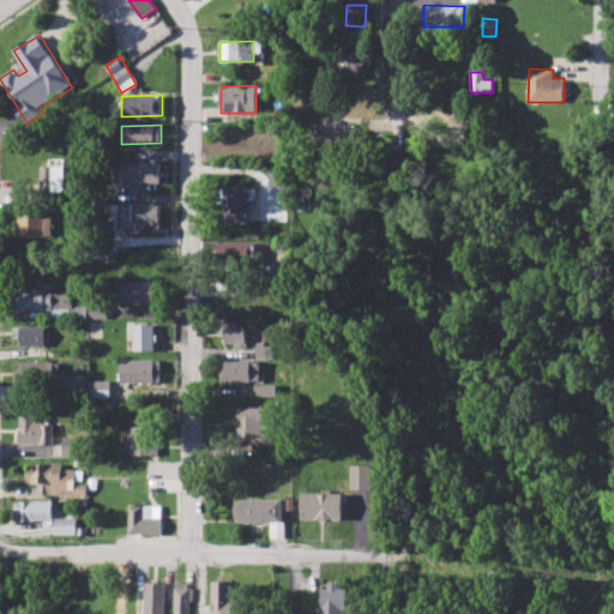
[(162,182),(162,162),(119,163),(119,174),(124,173),(124,184),(162,182)]
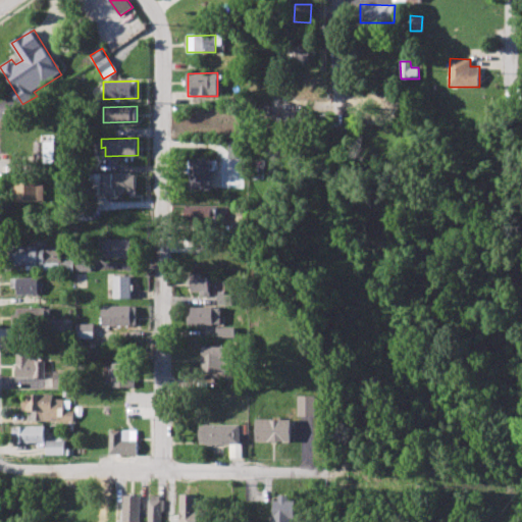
[(55,141),(40,141),(41,163),(55,163),(55,141)]
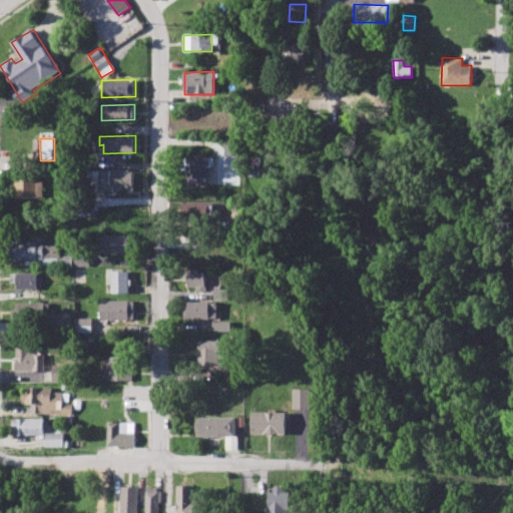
[(237,156),(237,139),(225,138),(225,155),(237,156)]
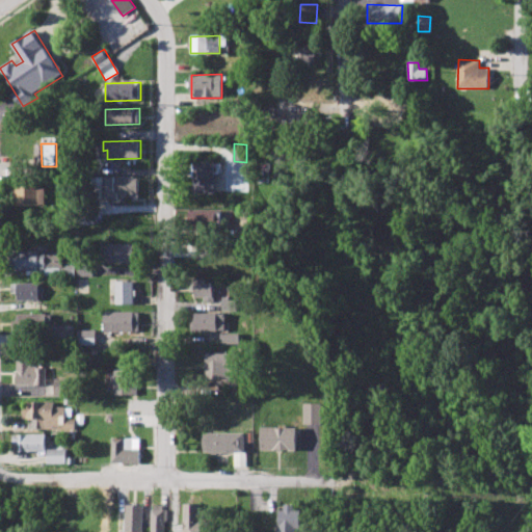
[(216,162),(194,162),(193,192),(216,193),(216,162)]
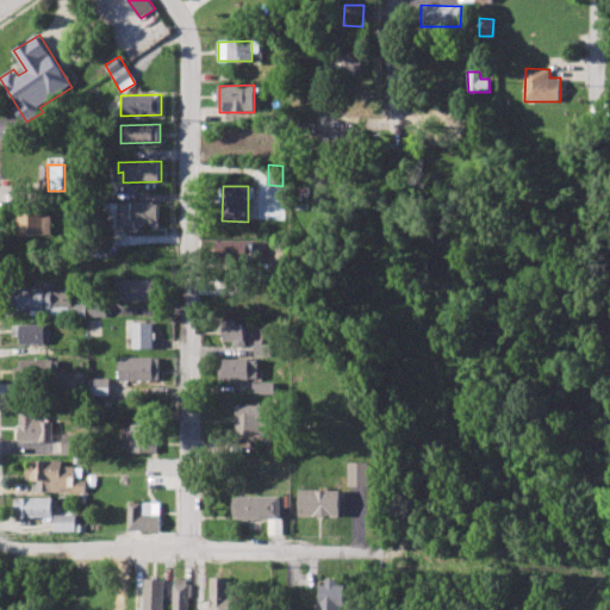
[(120,224),(160,224),(160,203),(120,203),(120,224)]
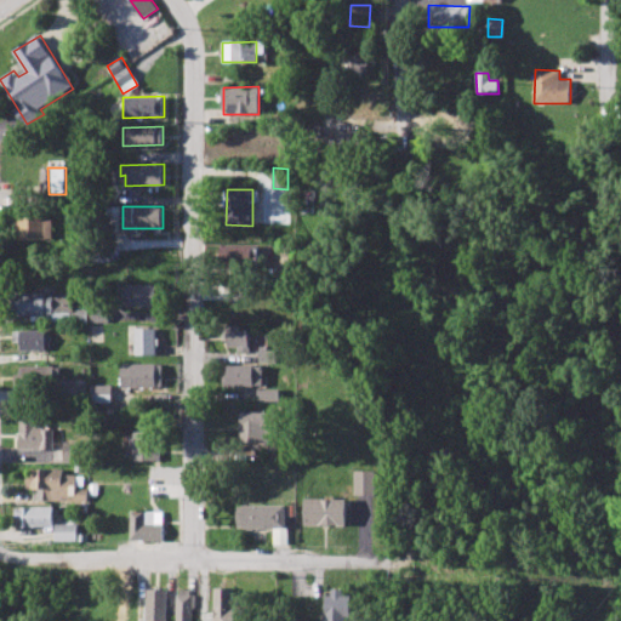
[(18,239),(53,239),(53,218),(18,217),(18,239)]
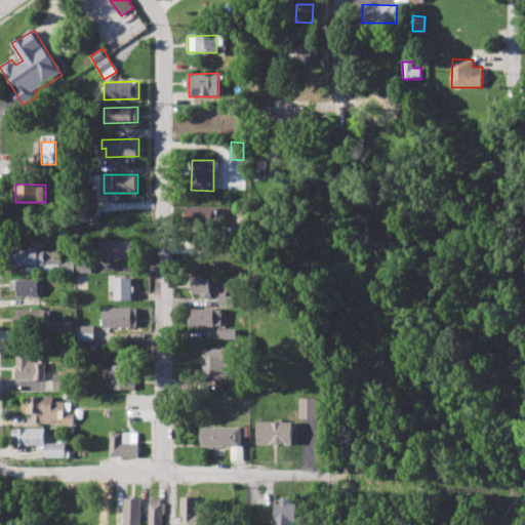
[(188,208),(188,223),(221,221),(221,206),(188,208)]
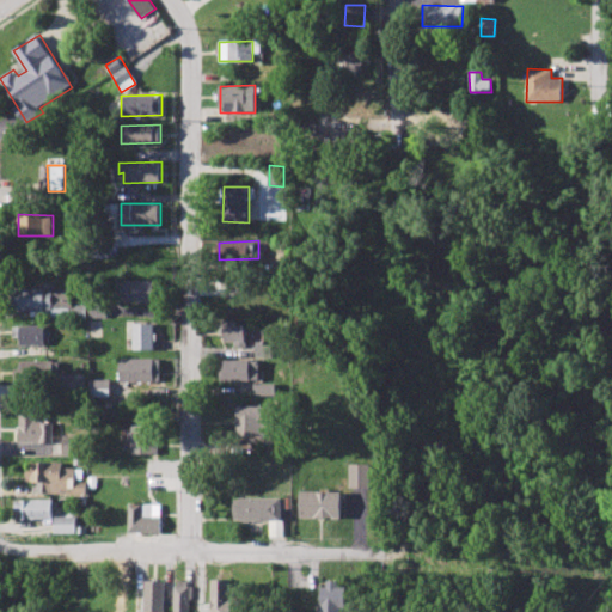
[(126,301),(155,300),(155,281),(124,281),(126,301)]
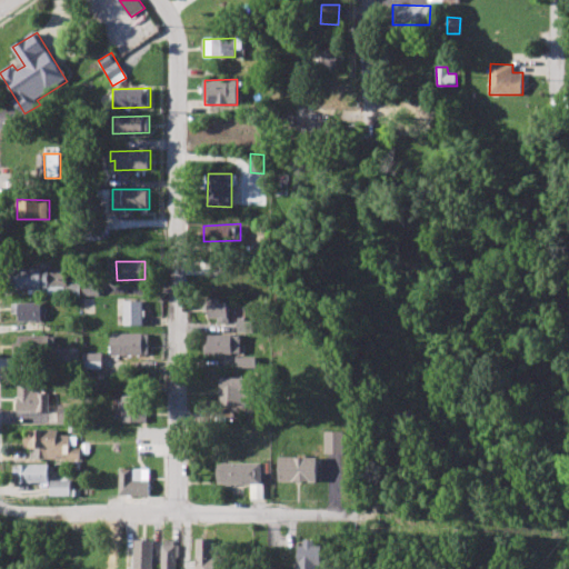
[(15,269),(13,287),(68,288),(68,270),(15,269)]
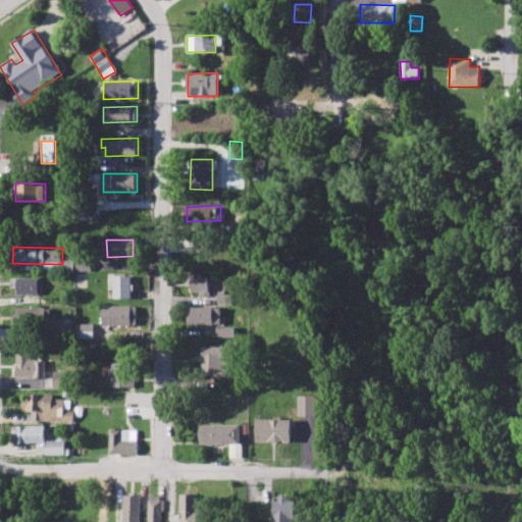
[(189,275),(189,293),(200,293),(200,296),(210,296),(210,274),(189,275)]
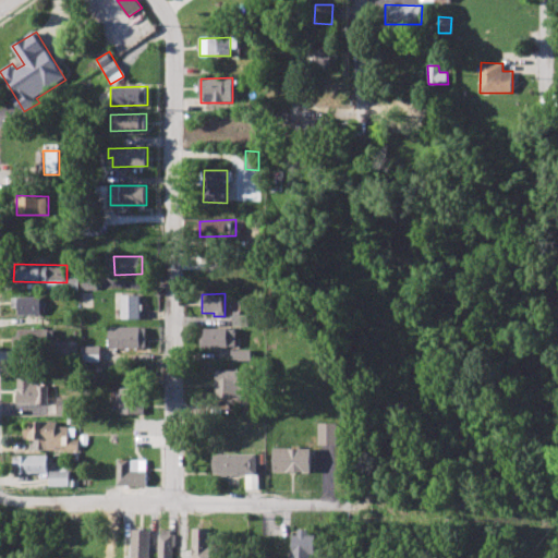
[(141,295),(122,295),(121,318),(141,319),(141,295)]
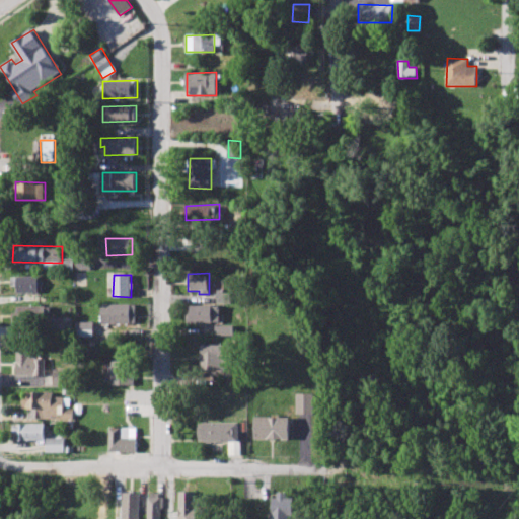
[(39,276),(11,277),(12,286),(17,286),(17,293),(39,293),(39,276)]
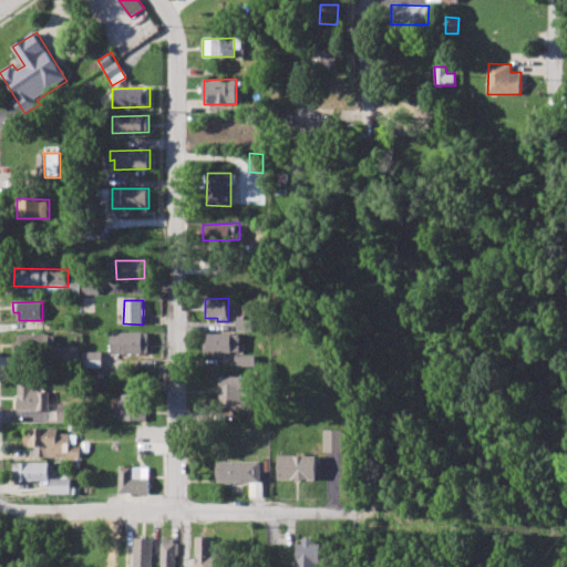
[(254,331),(254,319),(238,318),(237,331),(254,331)]
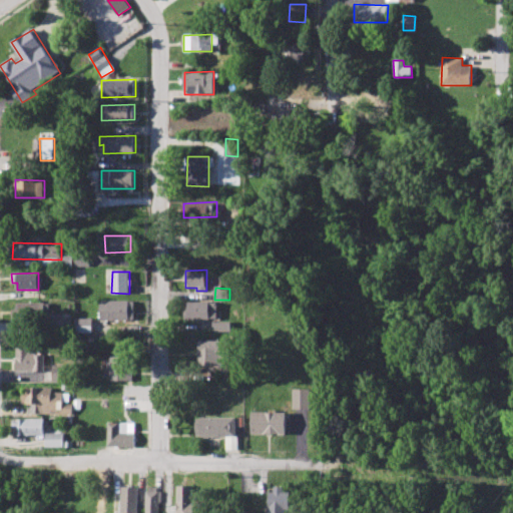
[(101,301),(100,320),(134,321),(134,302),(101,301)]
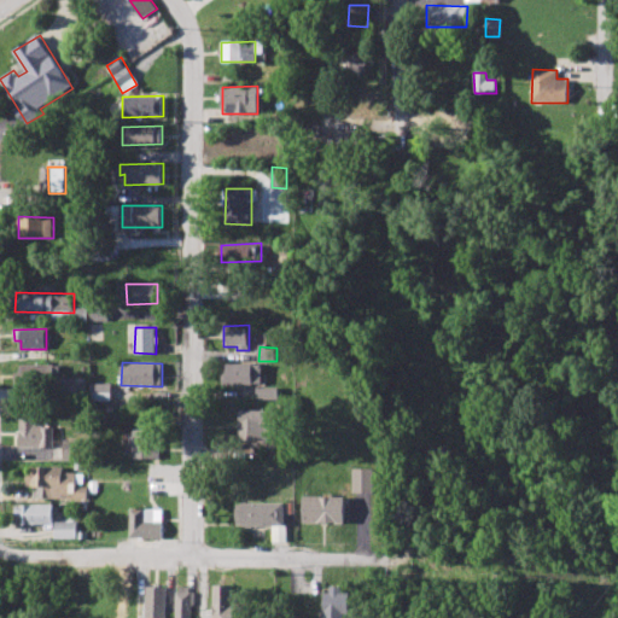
[(225,385),(262,384),(262,363),(225,363),(225,385)]
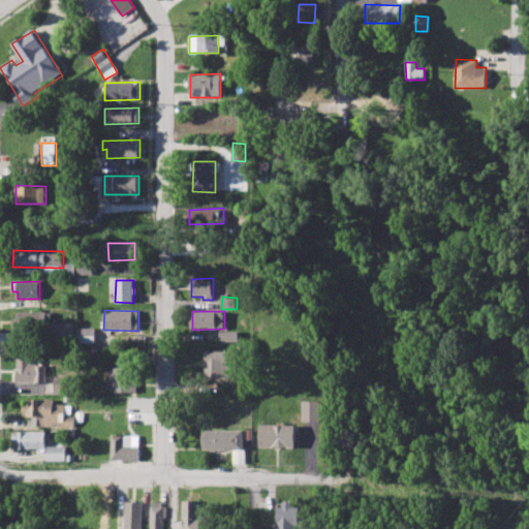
[(50,312),(18,312),(18,325),(50,325),(50,312)]
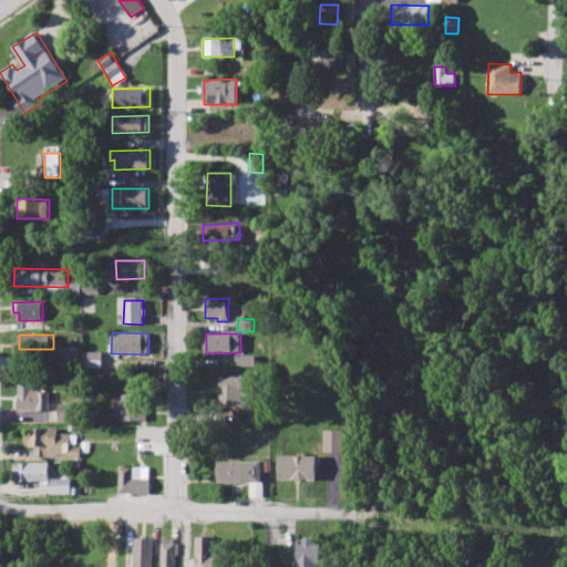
[(102,368),(102,352),(84,351),(83,368),(102,368)]
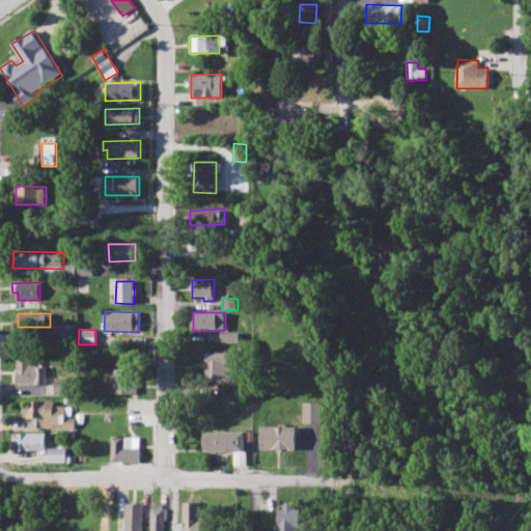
[(221,343),(240,343),(240,333),(221,333),(221,343)]
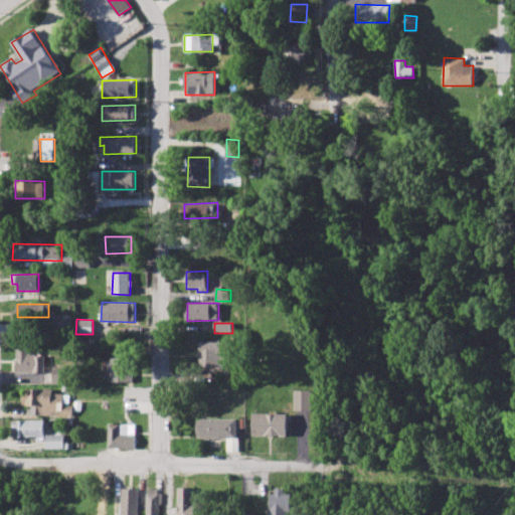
[(226,366),(226,342),(199,342),(199,366),(226,366)]
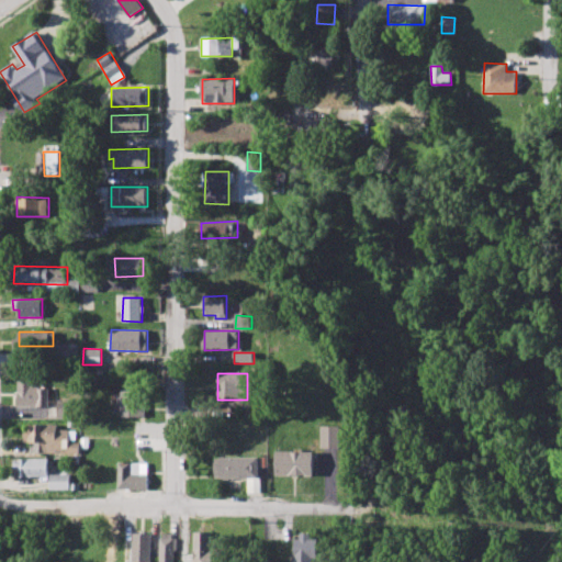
[(48,388),(37,388),(37,380),(17,381),(18,407),(48,406),(48,388)]
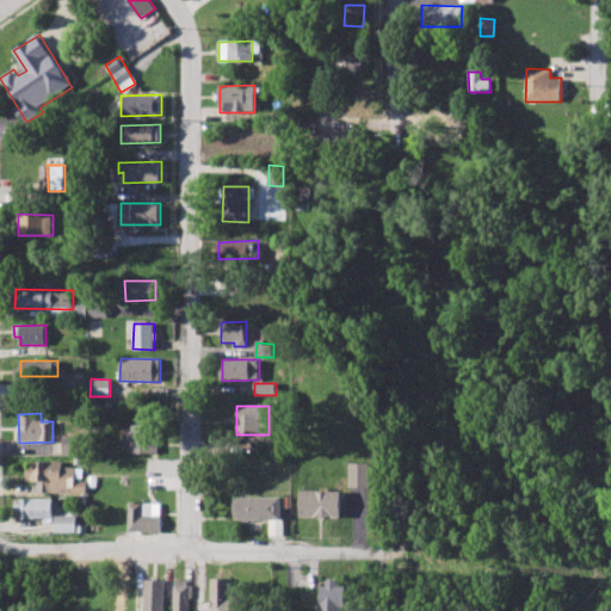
[(156,425),(131,425),(130,452),(156,454),(156,425)]
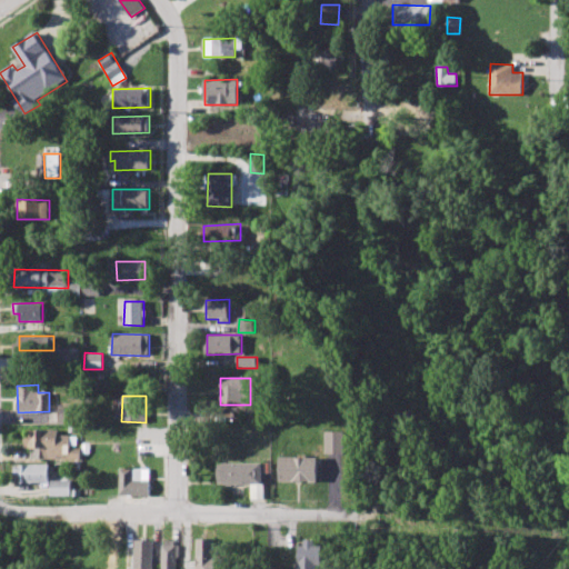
[(58,422),(75,422),(75,406),(58,405),(58,422)]
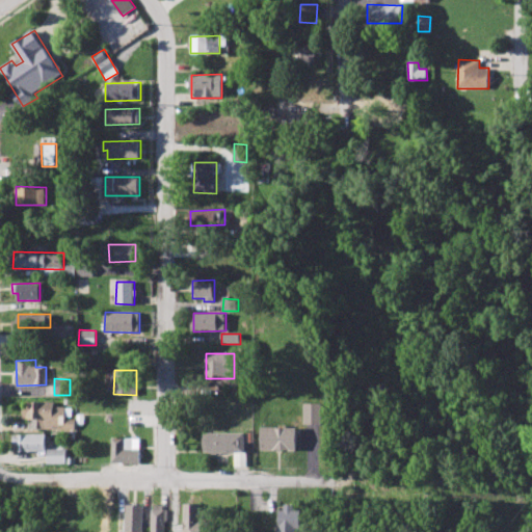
[(53,404),(23,403),(22,419),(38,419),(38,429),(73,430),(73,418),(64,418),(65,407),(53,406),(53,404)]
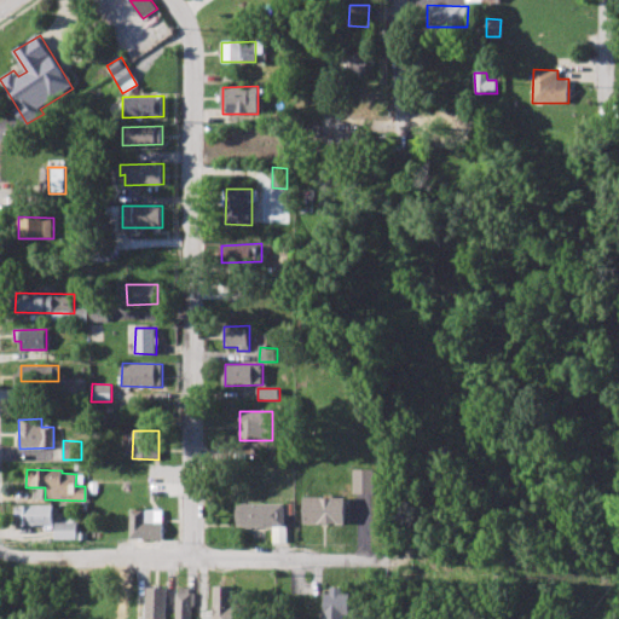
[(353,493),(375,493),(375,469),(353,469),(353,493)]
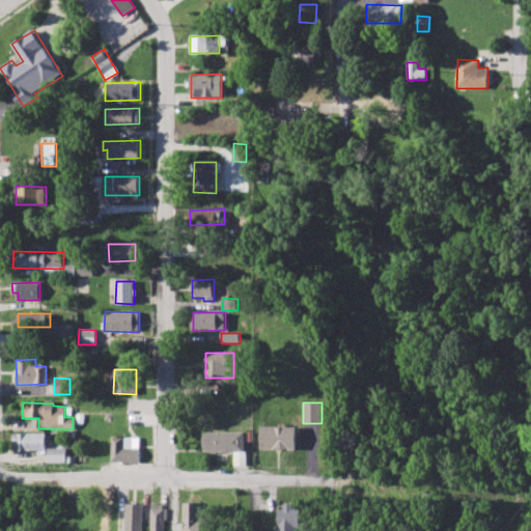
[(297,427),(260,426),(259,449),(296,450),(297,427)]
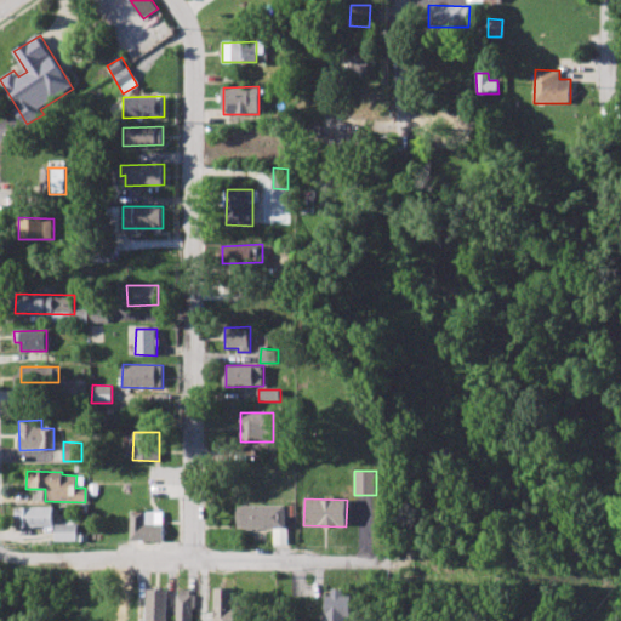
[(238,529),(286,528),(286,505),(237,506),(238,529)]
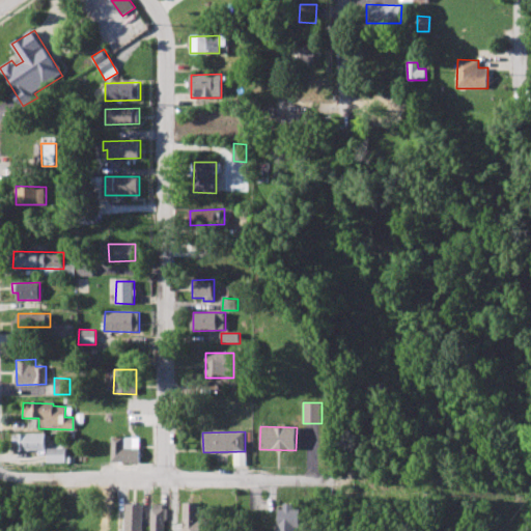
[(18,451),(46,450),(45,432),(12,434),(12,443),(18,443),(18,451)]
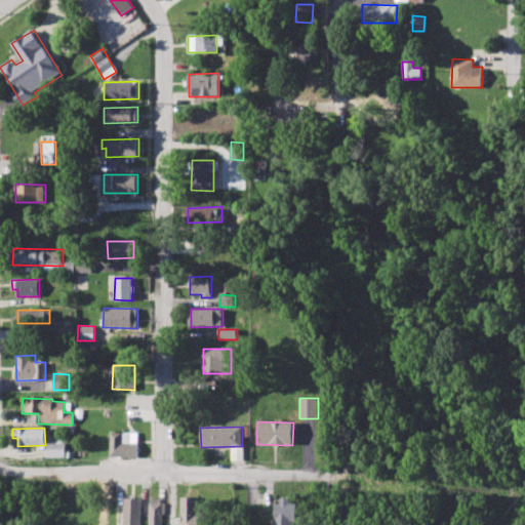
[(110,457),(137,456),(137,432),(110,433),(110,457)]
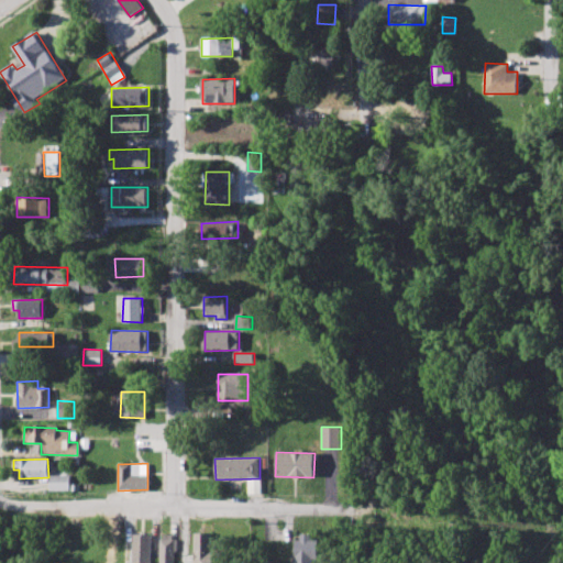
[(69,490),(69,475),(51,475),(51,490),(69,490)]
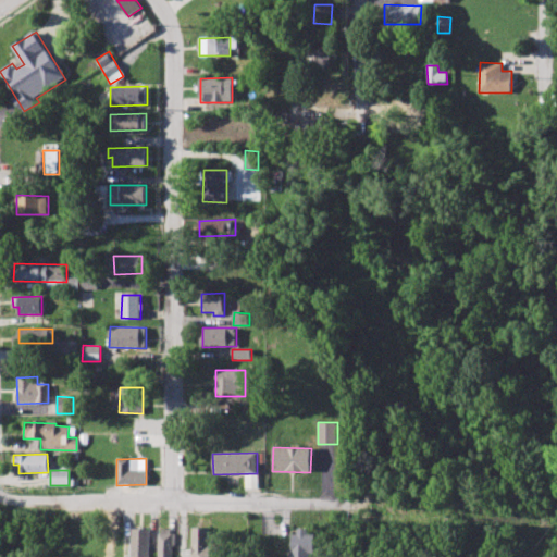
[(210,556),(210,527),(192,527),(192,556),(210,556)]
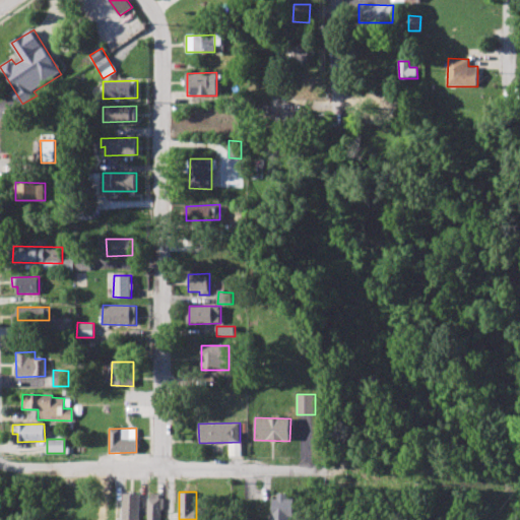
[(123,519),(139,519),(139,494),(124,494),(123,519)]
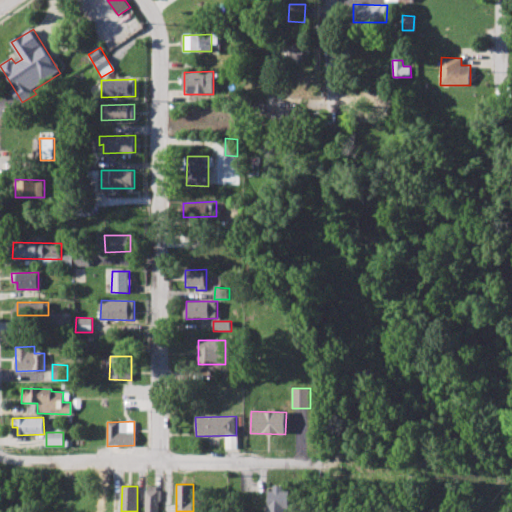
[(146,511),(158,511),(158,486),(145,486),(146,511)]
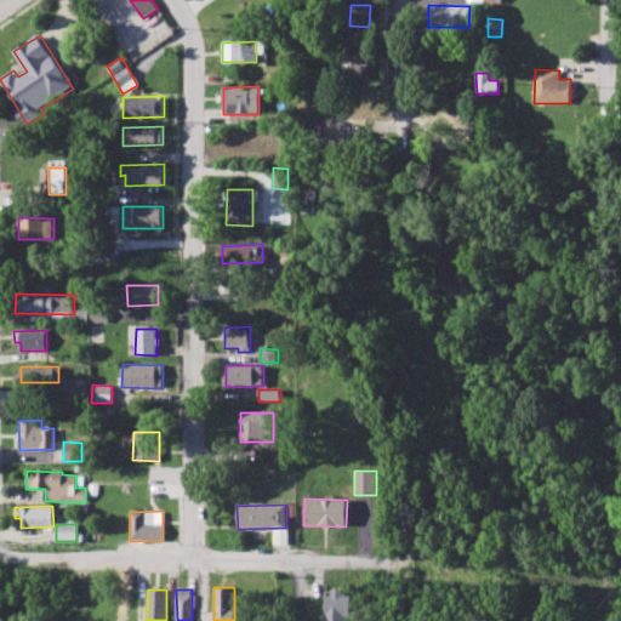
[(324,593),(325,620),(351,620),(349,592),(324,593)]
